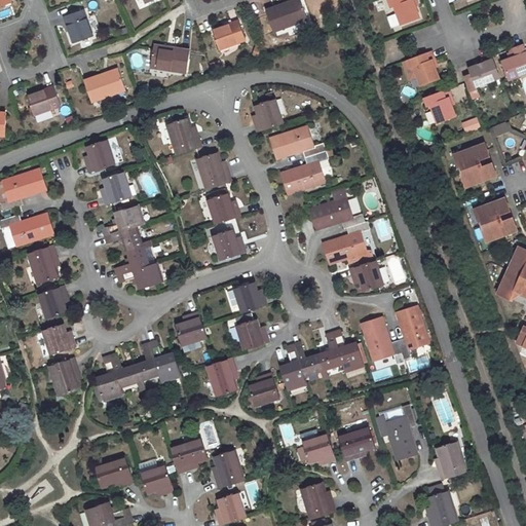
[(300,0),(296,0),(284,5),(285,8),(302,2),(300,0)]
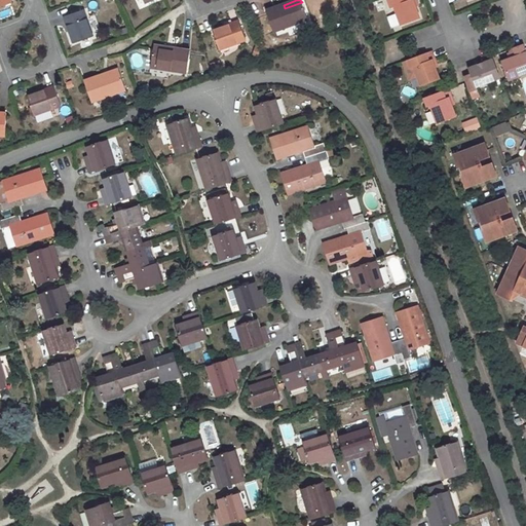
[(387,0),(390,7),(393,6),(400,25),(420,17),(413,0),(387,0)]
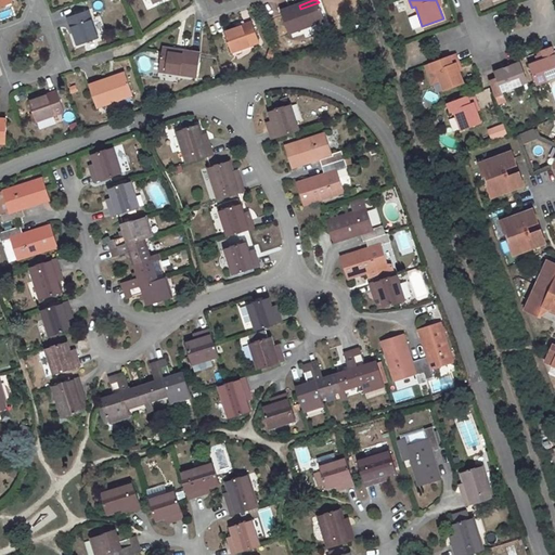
[(299,5),(281,12),(288,35),(325,21),(319,2),(300,9),(299,5)]
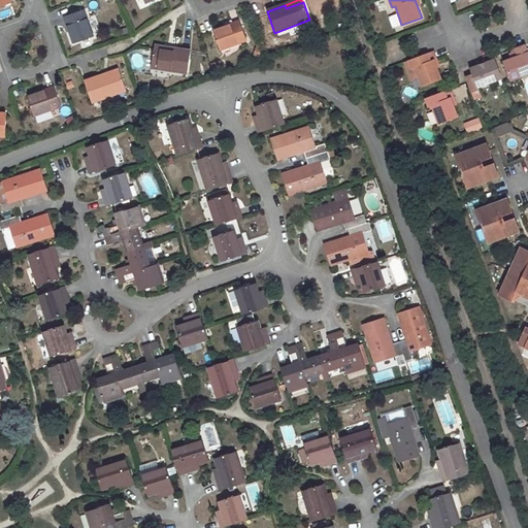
[(84,10),(65,17),(74,43),(93,36),(84,10)]
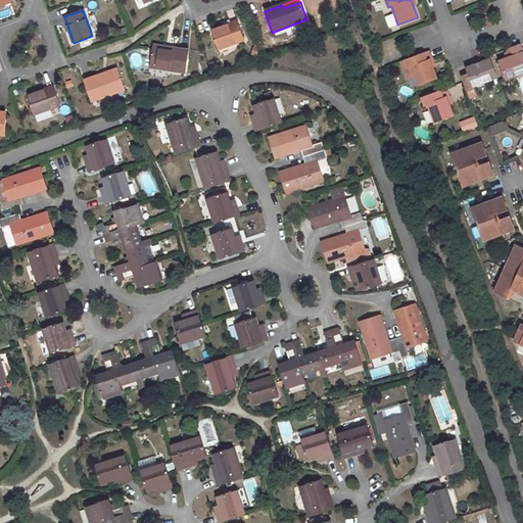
[(387,28),(395,26),(392,14),(384,16),(387,28)]
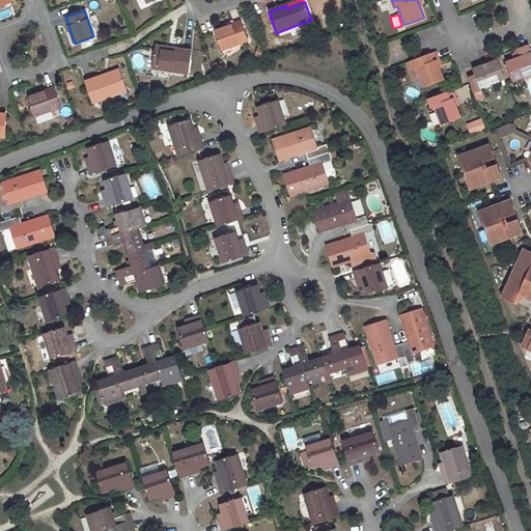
[(242,22),(215,31),(221,51),(248,40),(242,22)]
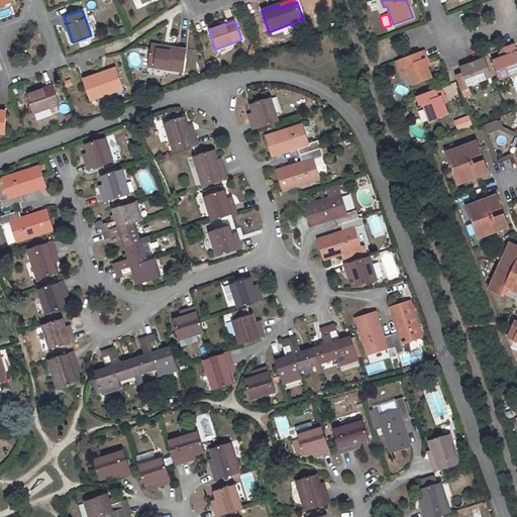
[(151,48),(148,67),(184,72),(188,49),(170,47),(169,52),(151,48)]
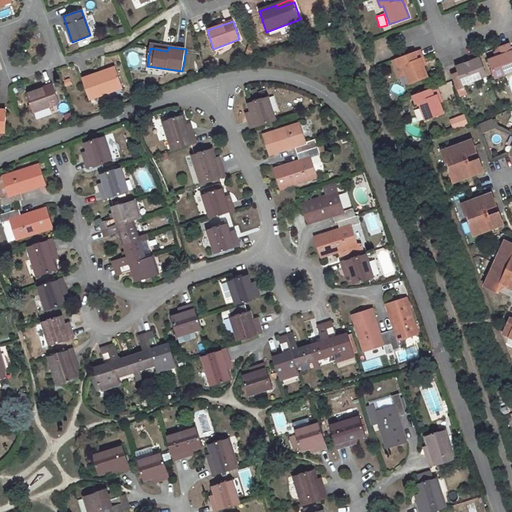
[(429,77),(422,59),(425,58),(422,50),(397,59),(400,67),(403,66),(410,84),(429,77)]
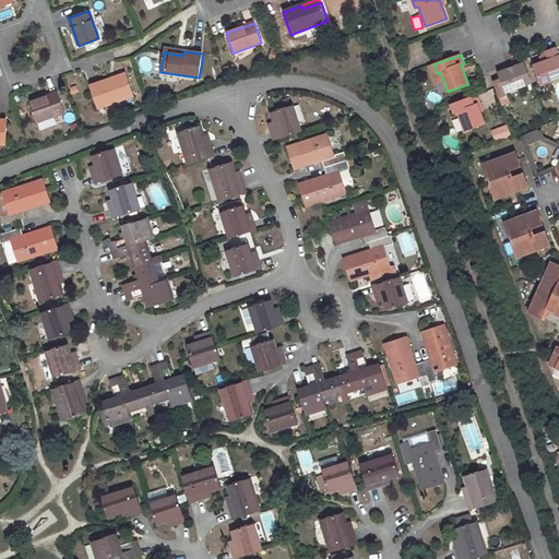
[(542,85),(558,79),(558,55),(534,64),(542,85)]
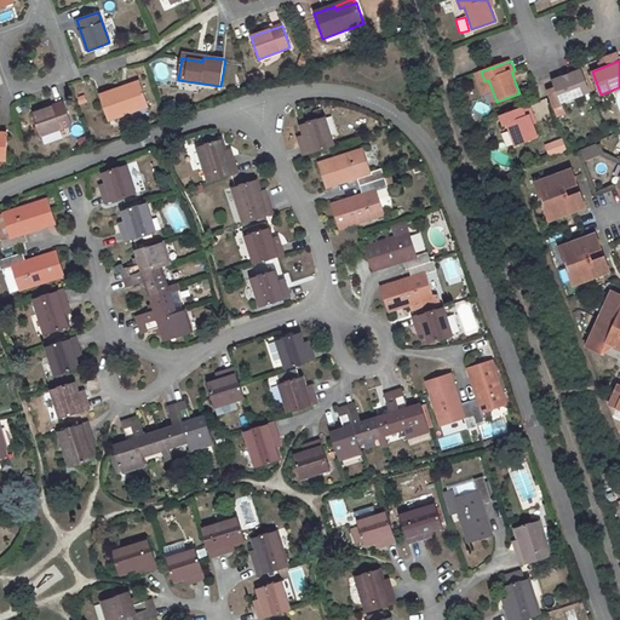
[(557,87),(549,91),(556,109),(564,107),(563,103),(590,92),(581,69),(555,80),(557,87)]
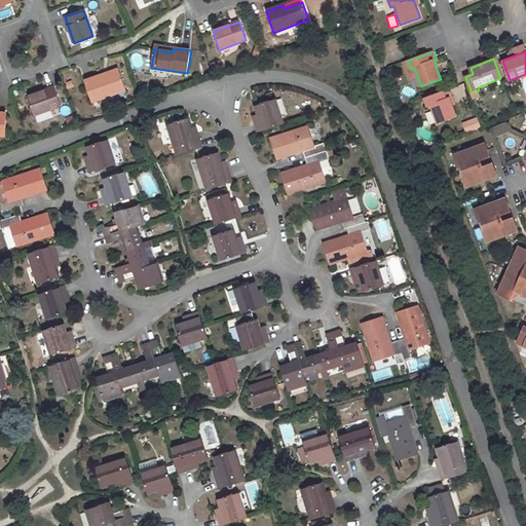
[(219,60),(210,63),(212,70),(221,67),(219,60)]
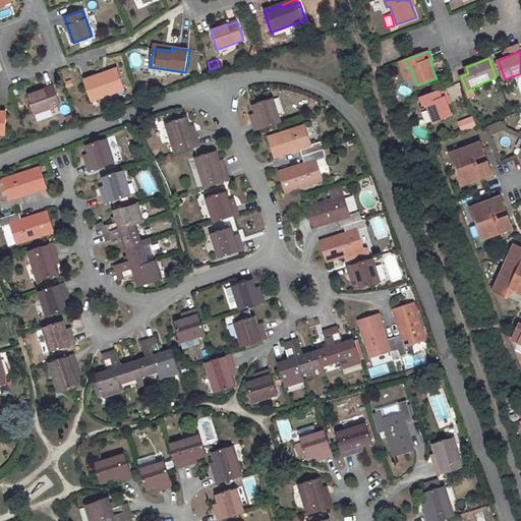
[(118,68),(101,75),(102,78),(119,72),(118,68)]
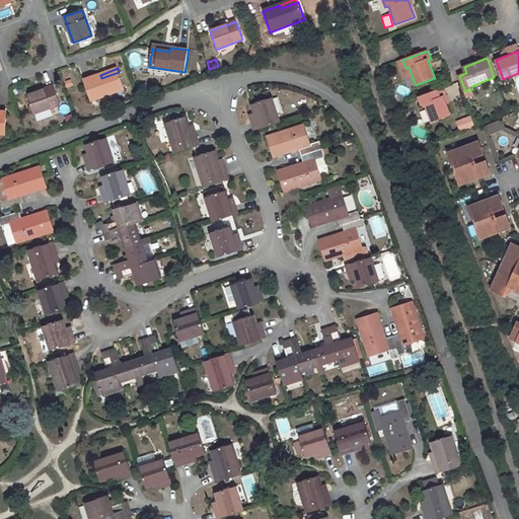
[(100,75),(83,81),(90,101),(125,89),(119,72),(101,78),(100,75)]
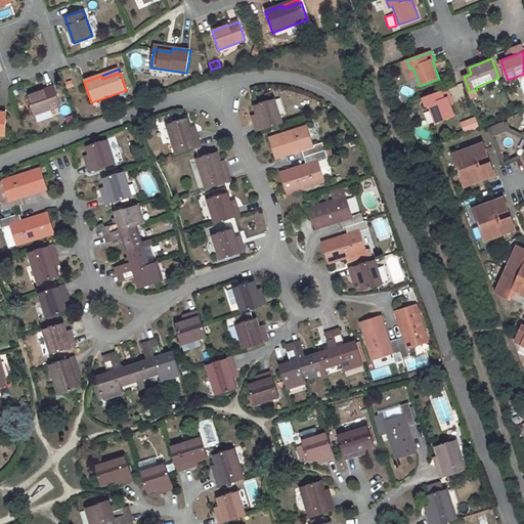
[(54,87),(28,97),(34,116),(60,105),(54,87)]
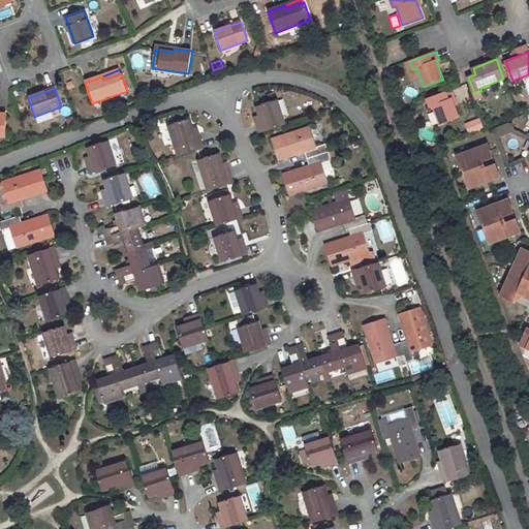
[(433,104),(440,123),(460,116),(453,97),(456,96),(453,88),(449,89),(427,98),(430,105),(433,104)]
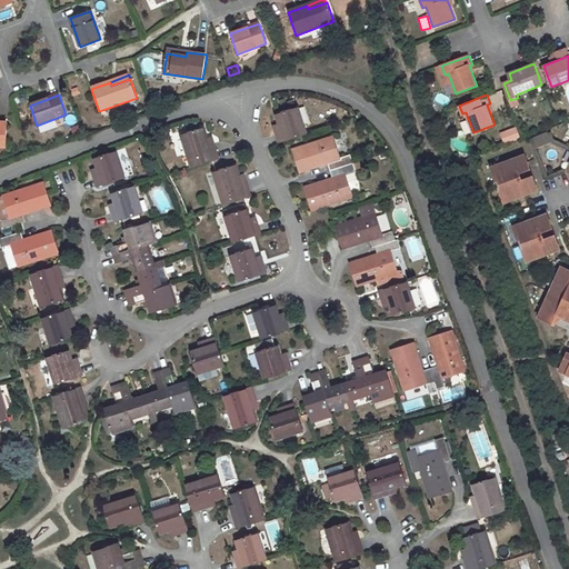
[(299,108),(277,116),(279,125),(281,129),(275,131),(279,142),(307,133),(299,108)]
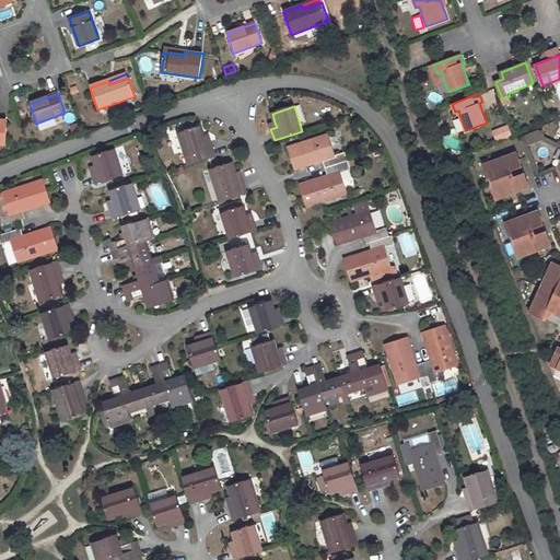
[(497,141),(512,136),(508,124),(492,129),(497,141)]
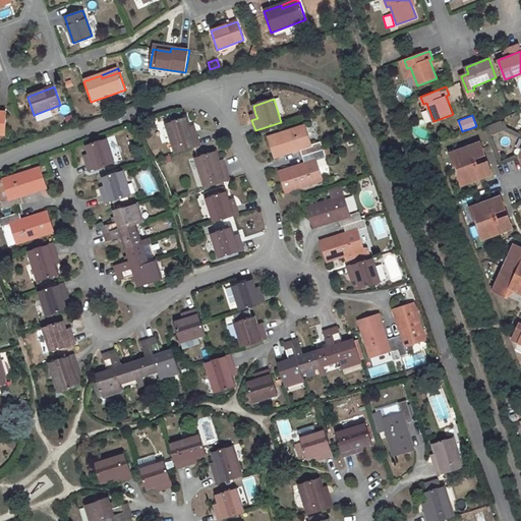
[(185,117),(167,123),(173,140),(171,140),(175,154),(199,146),(195,132),(190,133),(188,127),(185,117)]
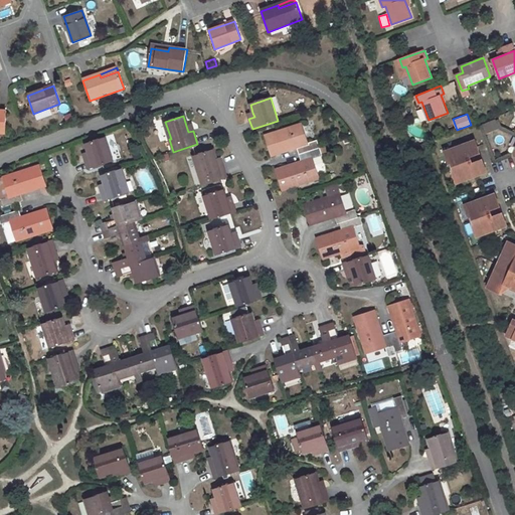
[(486,133),(498,128),(494,119),(483,123),(486,133)]
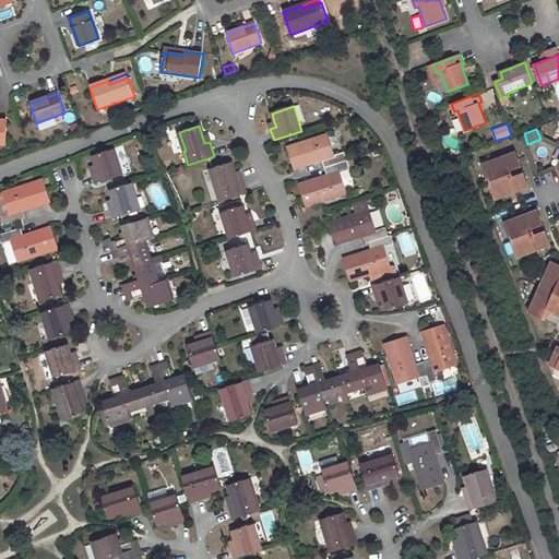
[(328,134),(287,147),(295,169),(314,163),(314,161),(318,159),(319,162),(322,161),(325,168),(346,161),(344,154),(334,156),(328,134)]
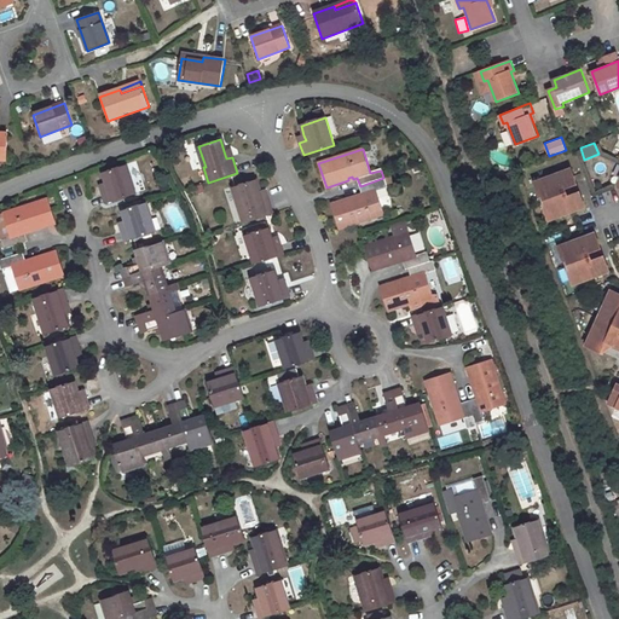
[(126,166),(102,174),(105,185),(106,189),(100,191),(104,204),(134,195),(126,166)]
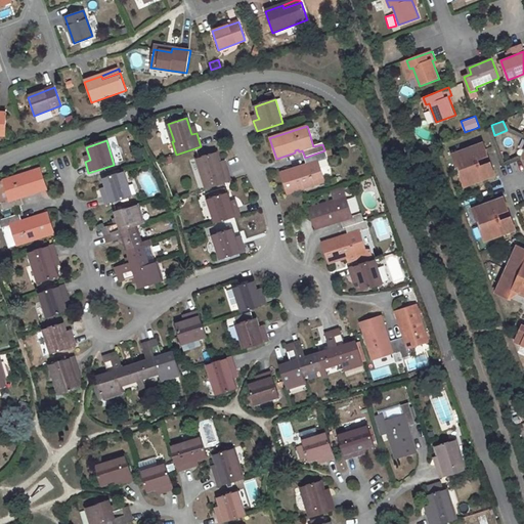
[(489,155),(485,142),(465,150),(467,155),(456,159),(465,181),(475,177),(477,182),(496,175),(492,163),(482,167),(478,168),(476,160),(479,159),(489,155)]
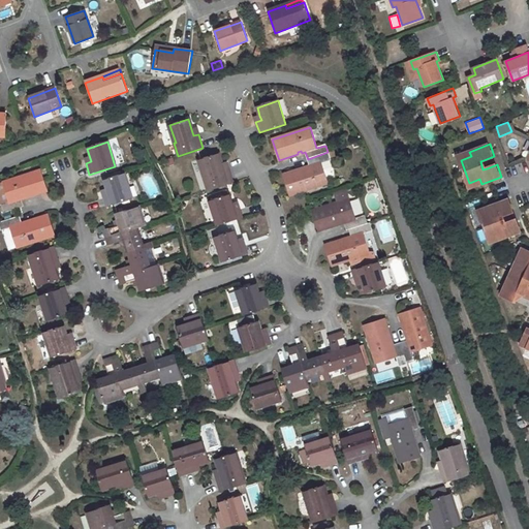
[(310,166),(283,174),(290,195),(329,184),(321,162),(330,160),(328,152),(308,159),(310,166)]
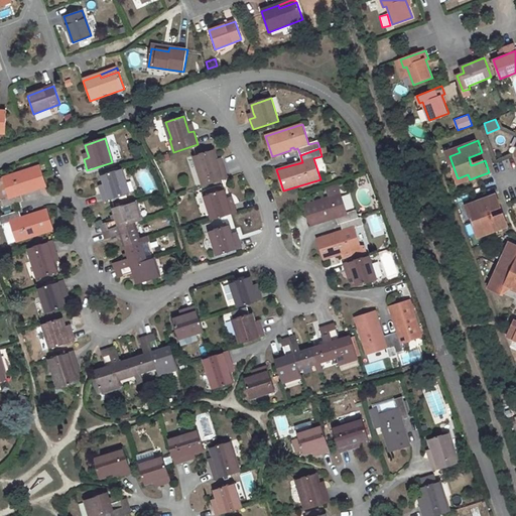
[(460,152),(458,148),(447,152),(449,156),(460,152)]
